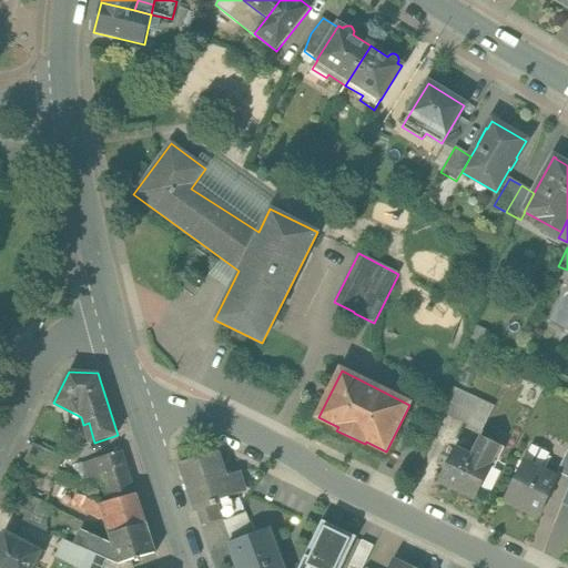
[(496,406),(452,387),(442,412),(485,430),(496,406)]
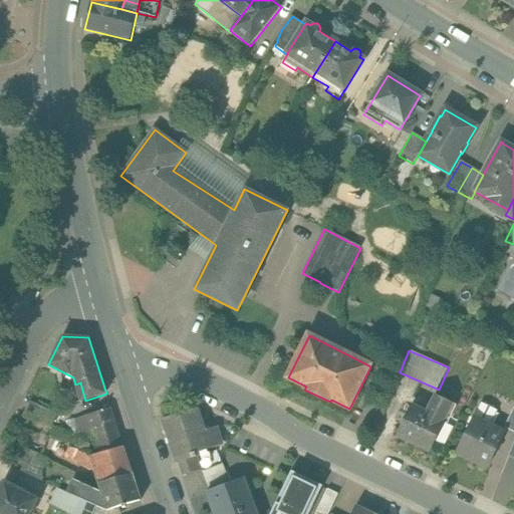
[(428,413),(412,405),(397,435),(430,451),(445,422),(443,421),(453,403),(437,395),(428,413)]
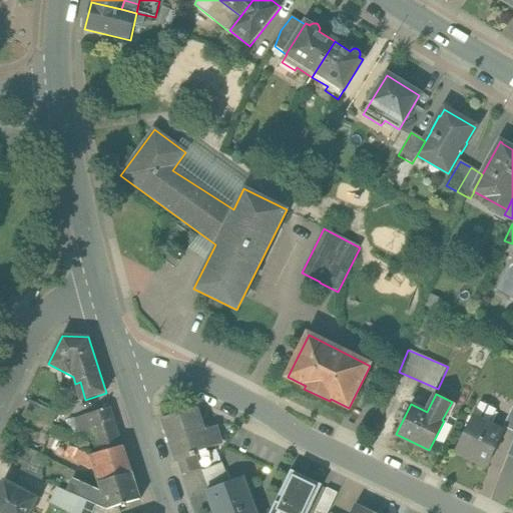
[(58,413),(30,400),(22,417),(52,426),(58,413)]
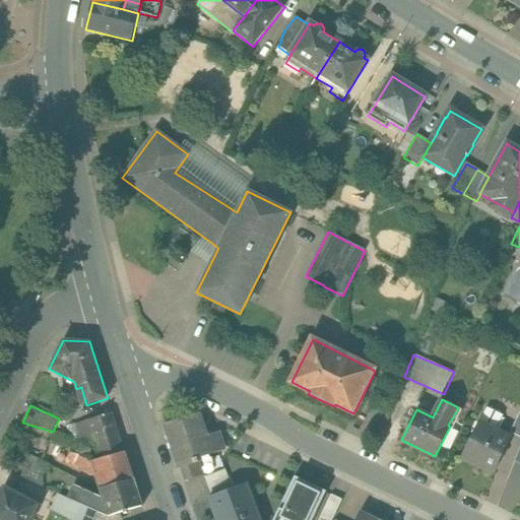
[(485,408),(478,424),(462,457),(494,472),(510,439),(495,432),(502,416),(500,411),(492,406),(485,408)]
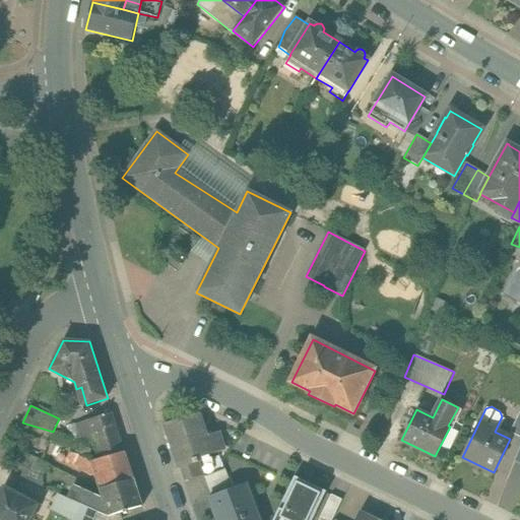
[(519,411),(510,433),(519,437),(519,411)]
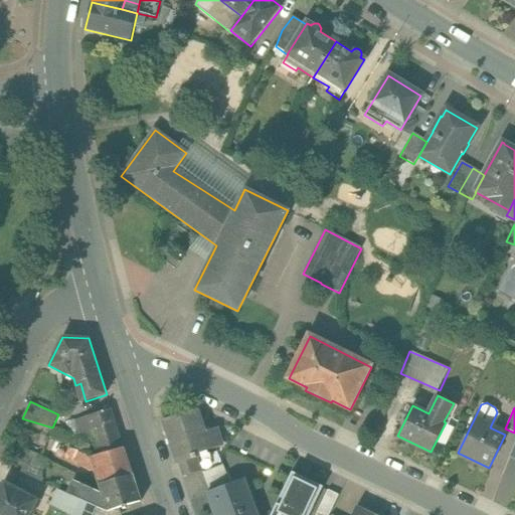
[(111,409),(88,416),(95,440),(100,456),(124,448),(111,409)]
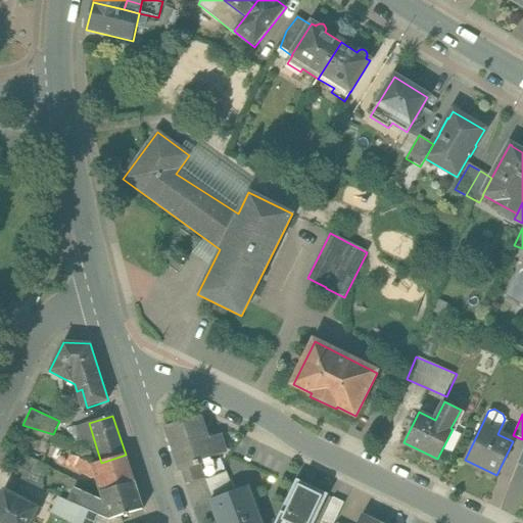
[(199,416),(167,427),(172,442),(173,442),(182,471),(183,470),(201,465),(200,463),(199,464),(198,461),(223,453),(217,435),(206,438),(199,416)]
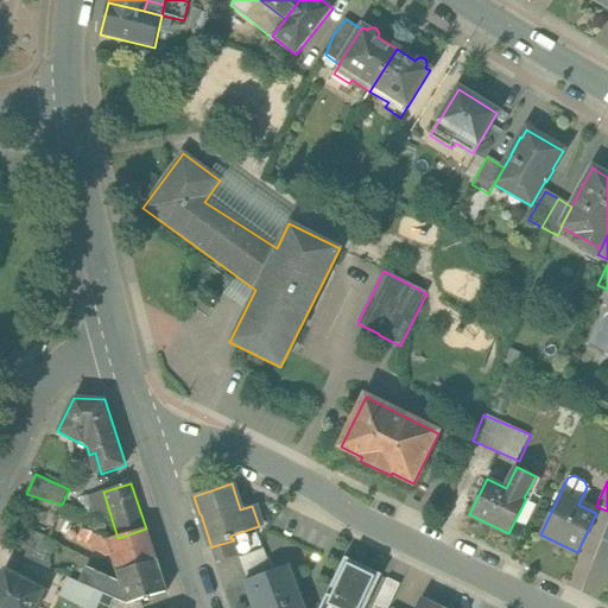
[(103,492),(89,496),(93,513),(112,519),(103,492)]
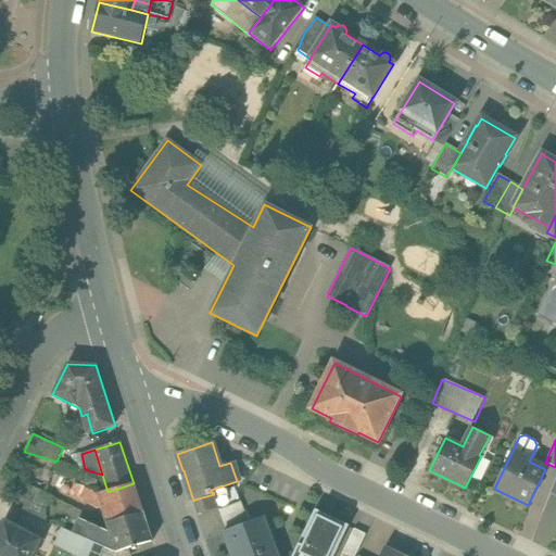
[(79,469),(59,462),(55,472),(76,479),(79,469)]
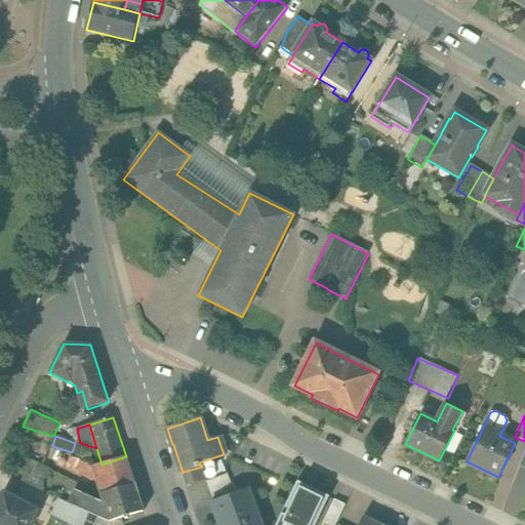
[(92,455),(77,447),(67,467),(90,480),(95,478),(92,468),(87,465),(92,455)]
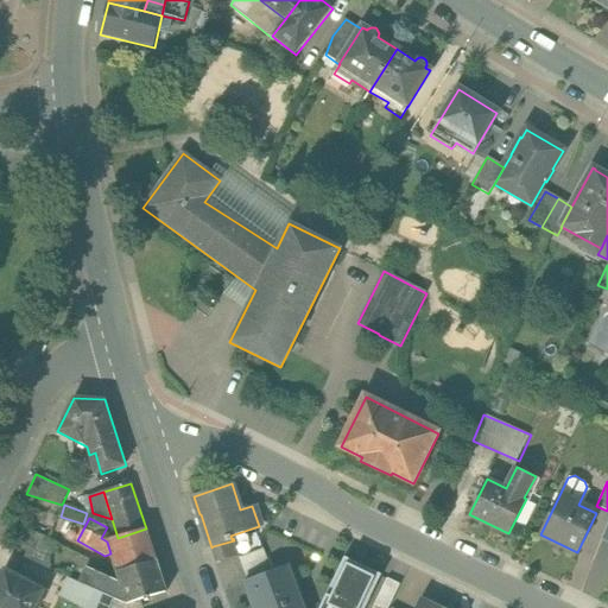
[(39,534),(13,521),(6,536),(32,549),(39,534)]
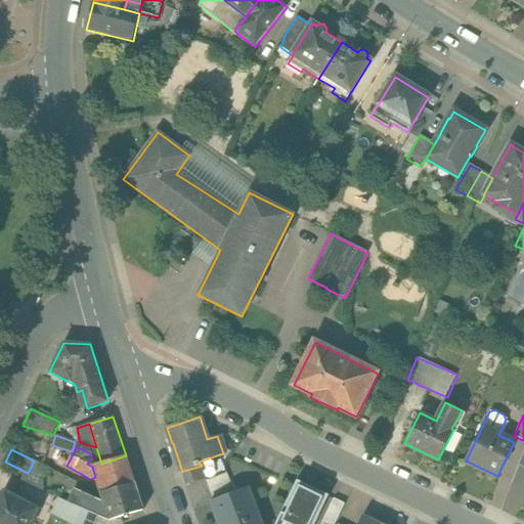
[(101,464),(92,467),(95,477),(100,493),(134,483),(126,455),(101,464)]
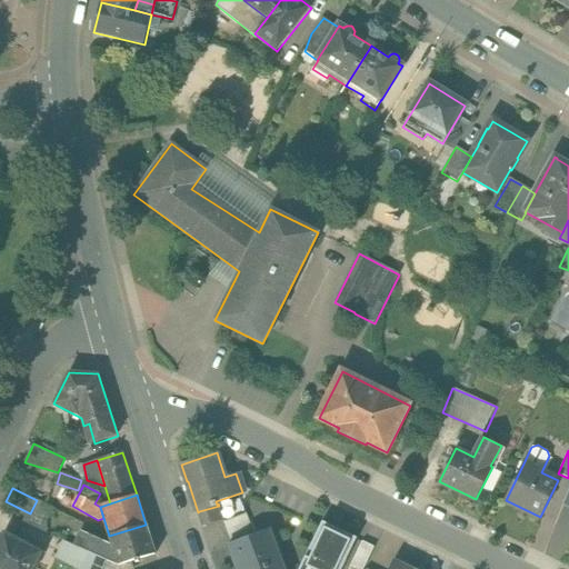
[(219,506),(199,511),(202,526),(223,520),(219,506)]
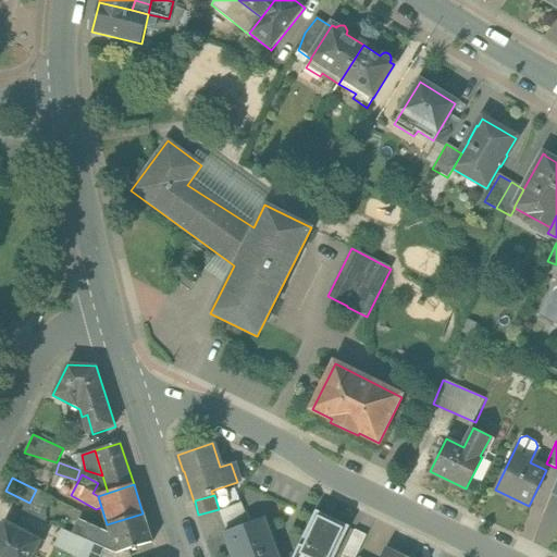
[(240,503),(219,510),(223,522),(245,514),(240,503)]
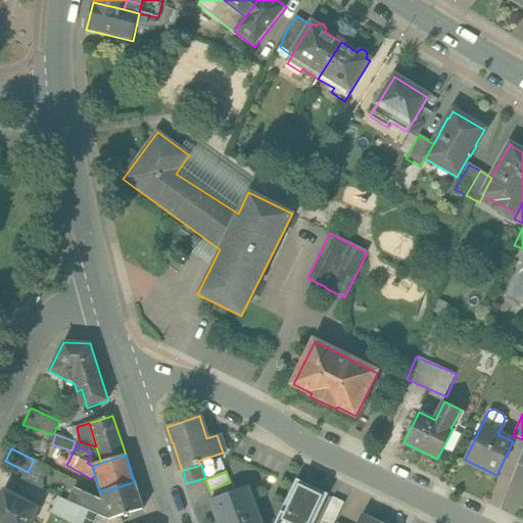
[(134,482),(100,492),(103,502),(109,519),(142,509),(134,482)]
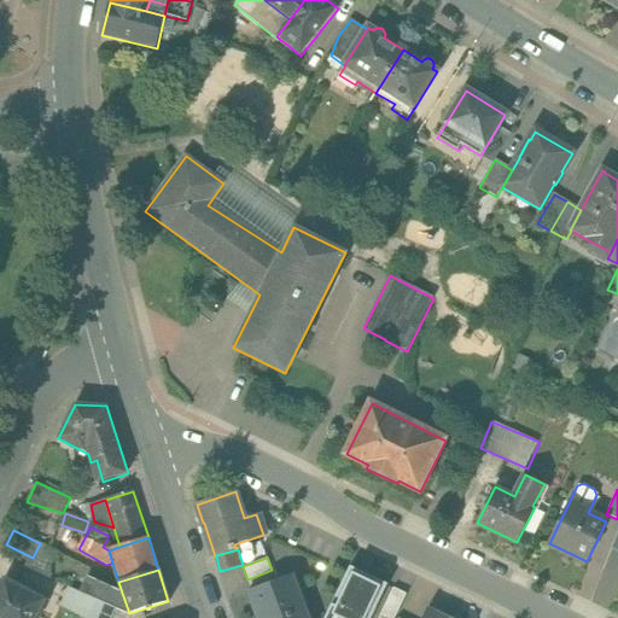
[(272,570),(248,579),(252,592),(277,582),(272,570)]
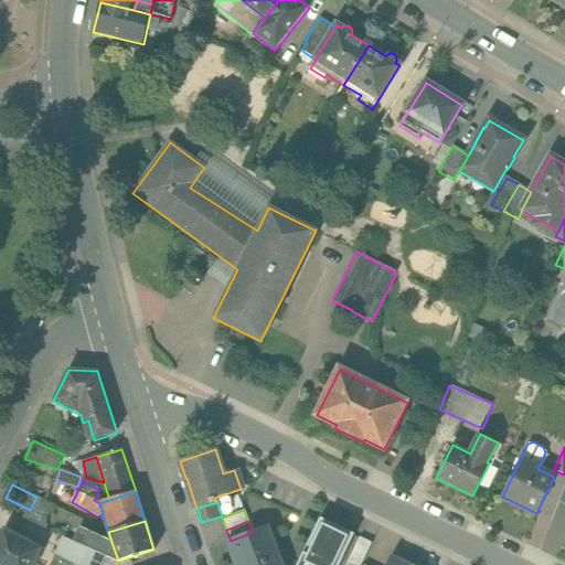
[(231,541),(226,542),(235,564),(283,564),(268,526),(253,532),(231,541)]
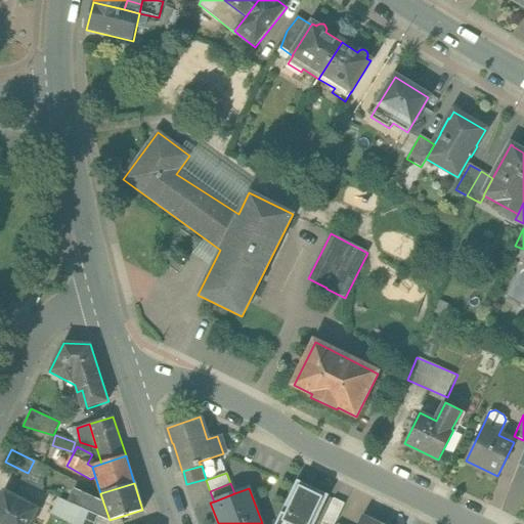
[(103,503),(75,490),(70,503),(98,515),(110,520),(103,503)]
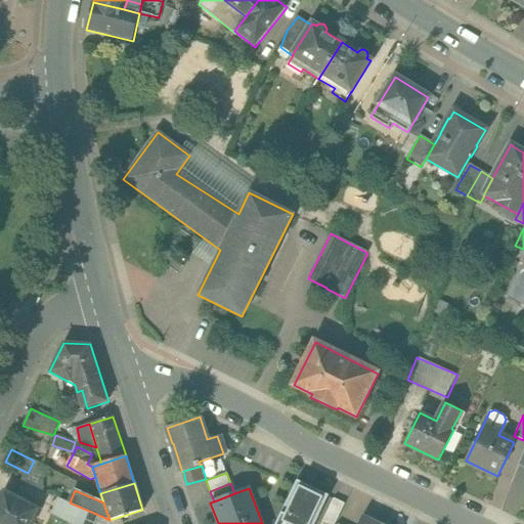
[(14,497),(5,492),(0,501),(0,523),(33,523),(37,516),(35,515),(38,510),(32,506),(33,504),(15,495),(14,497)]
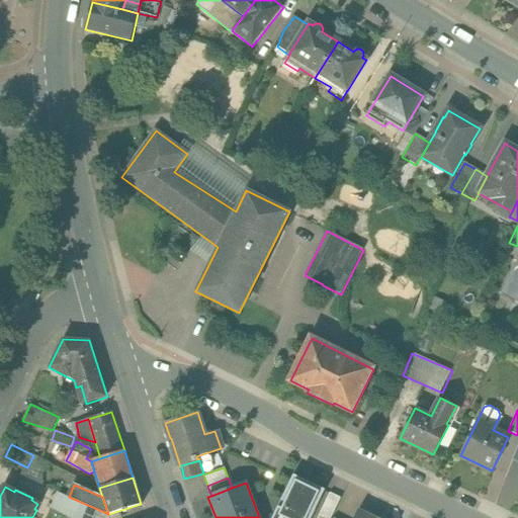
[(93,517),(97,509),(69,497),(58,492),(51,507),(72,517),(93,517)]
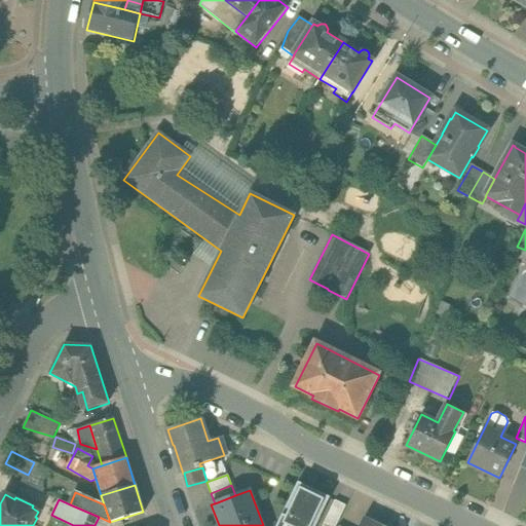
[(326,524),(329,525),(337,525),(346,510),(335,504),(326,524)]
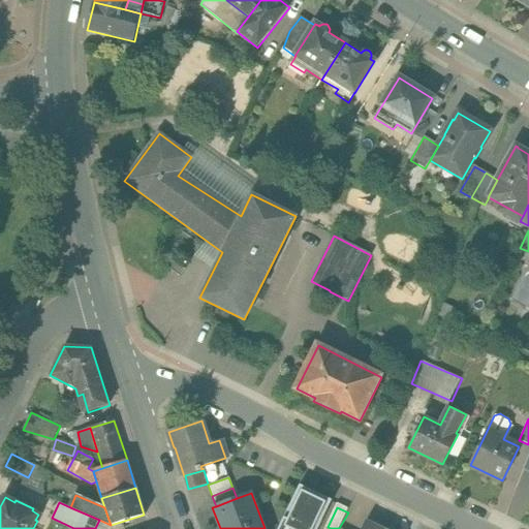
[(111,528),(111,525),(99,520),(95,528),(111,528)]
